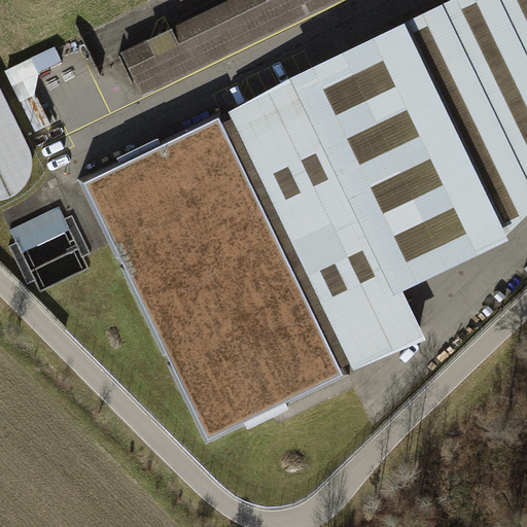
[(0,0),(0,199),(6,199),(16,194),(24,187),(28,179),(31,168),(31,157),(27,146),(0,91),(0,0)]
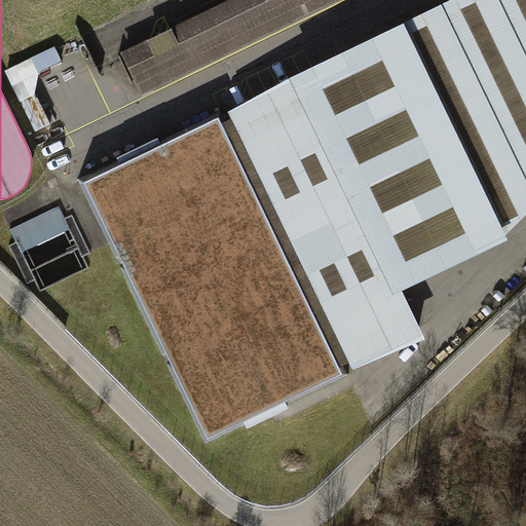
[(234,0),(149,41),(125,53),(143,90),(167,79),(275,27),(298,15),(324,3),(330,0),(234,0)]
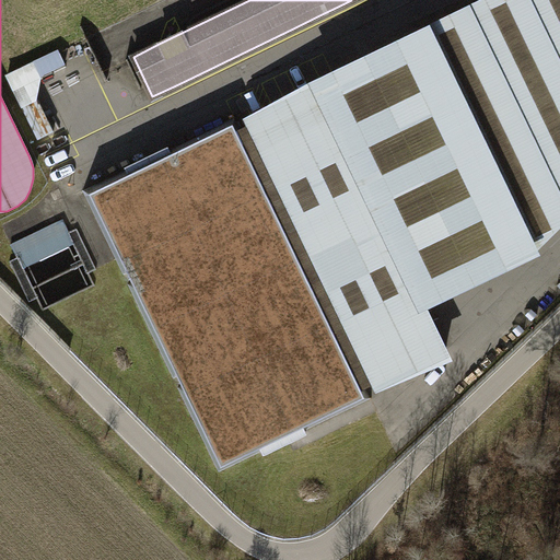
[(248,124),(235,129),(244,148),(248,154),(361,392),(375,385),(378,393),(456,360),(451,348),(427,299),(538,249),(559,226),(559,0),(479,0),(316,79),(245,117),(248,124)]
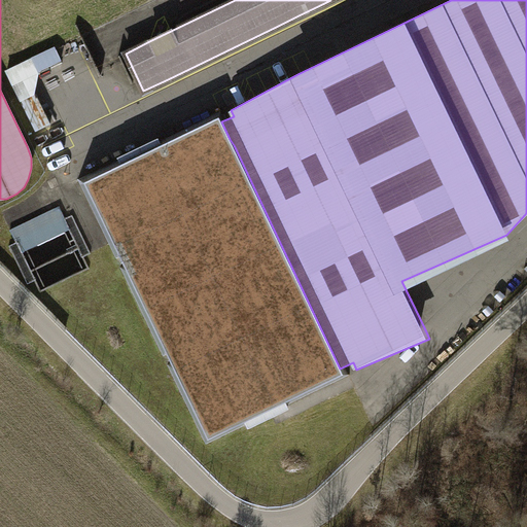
[(19,105),(36,96),(40,75),(63,63),(56,48),(2,74),(19,105)]
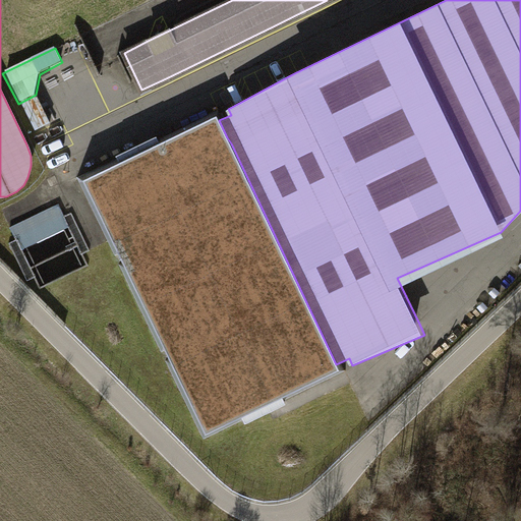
[(36,95),(18,104),(33,133),(50,124),(36,95)]
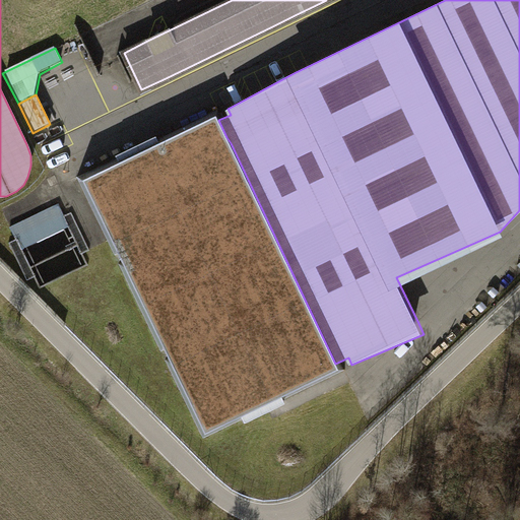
[(340,373),(335,364),(231,143),(226,137),(218,120),(214,111),(157,138),(157,137),(155,138),(119,156),(119,155),(117,156),(117,157),(77,177),(108,241),(115,256),(119,254),(123,262),(119,264),(161,351),(166,349),(170,359),(166,361),(203,439),(244,419),(244,420),(246,419),(267,408),(282,401),(282,402),(284,401),(283,400),(340,373)]
